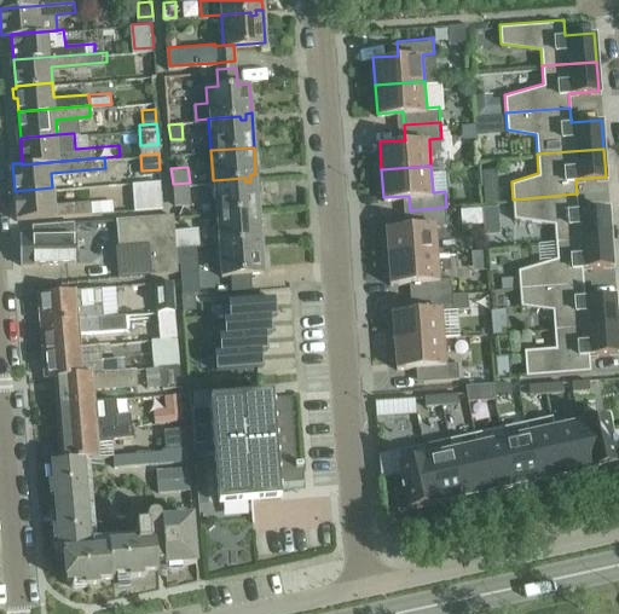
[(246,178),(213,180),(215,213),(259,209),(255,174),(250,174),(250,181),(246,181),(246,178)]
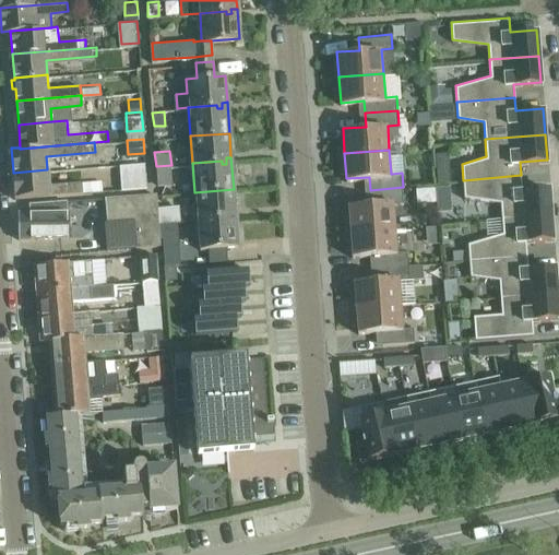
[(122,186),(147,184),(145,161),(120,163),(122,186)]
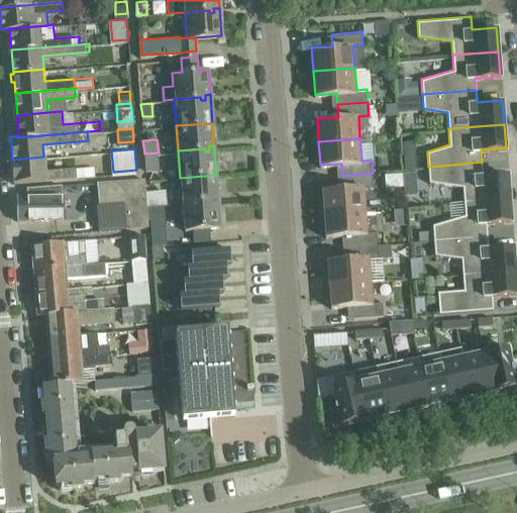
[(159,152),(144,154),(145,170),(160,169),(159,152)]
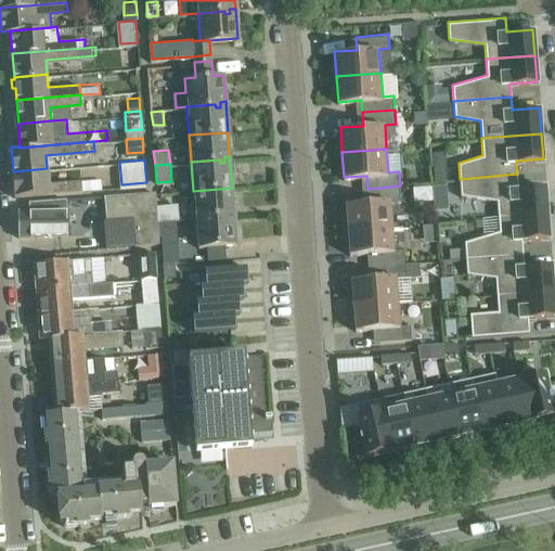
[(444,164),(431,165),(433,178),(444,177),(444,164)]
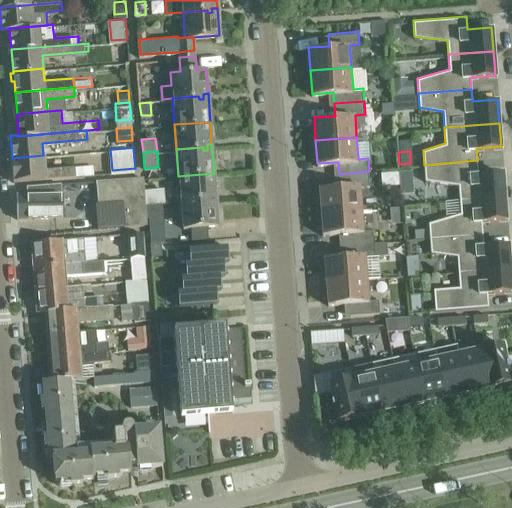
[(12,158),(12,157),(11,157),(13,179),(76,174),(75,165),(46,168),(45,155),(43,155),(12,158)]
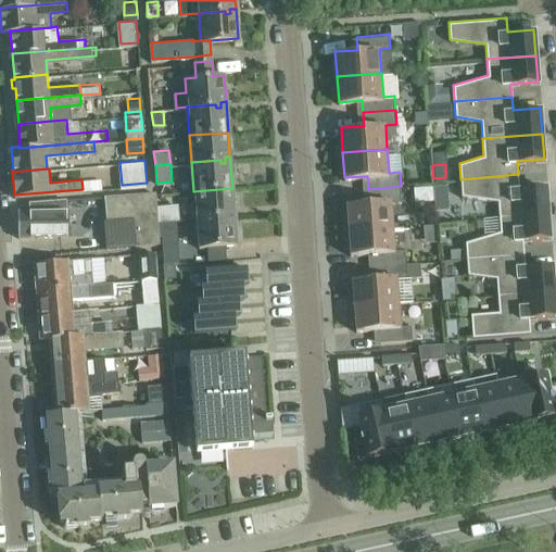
[(497,200),(498,215),(547,211),(545,186),(519,188),(518,174),(460,179),(462,195),(497,200)]
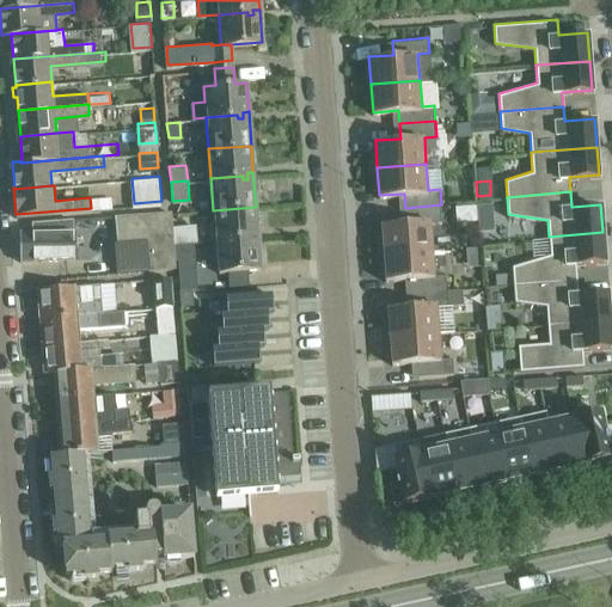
[(490,202),(477,202),(478,216),(491,215),(490,202)]
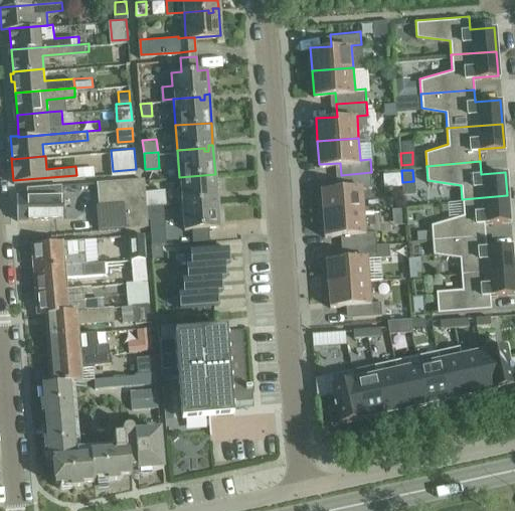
[(371,172),(341,175),(342,186),(321,188),(323,211),(364,208),(362,186),(372,185),(371,172)]
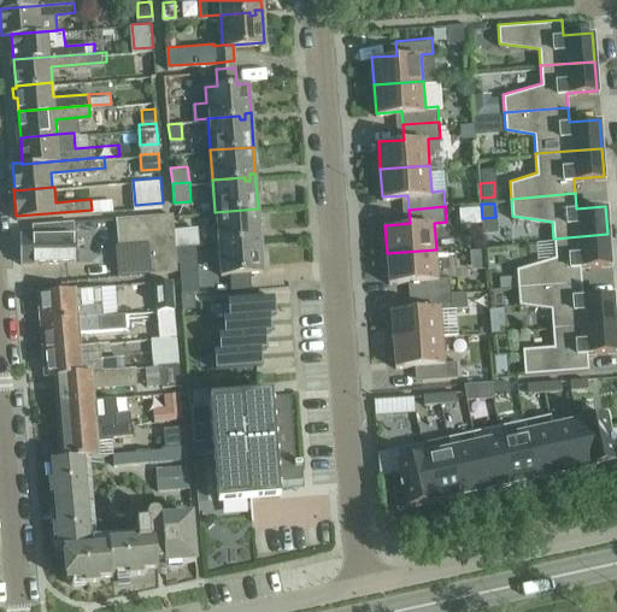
[(258,209),(215,212),(217,241),(248,239),(250,241),(253,241),(253,236),(259,235),(258,209)]
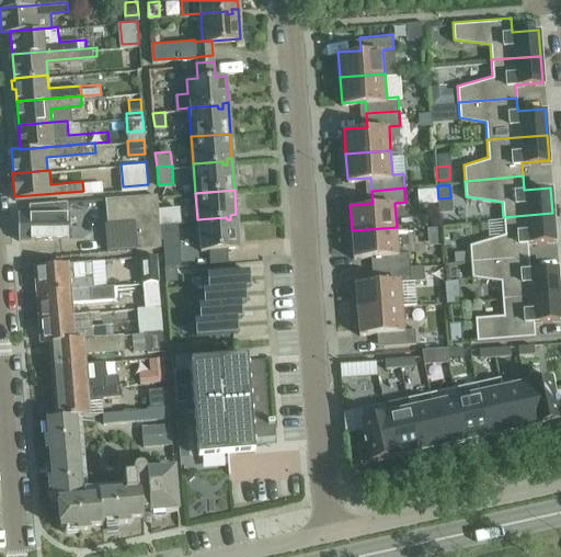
[(152,194),(107,199),(109,223),(135,220),(137,245),(157,242),(152,194)]
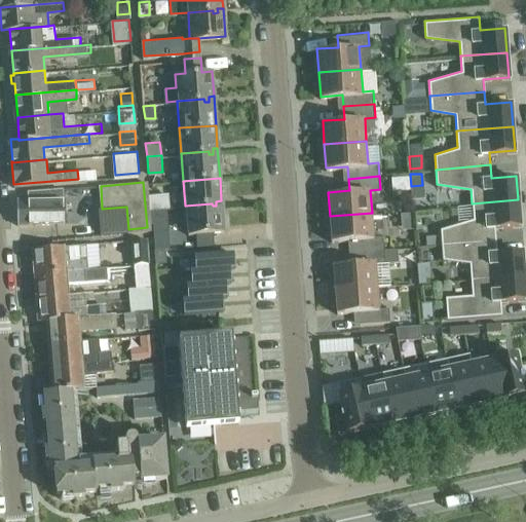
[(17,222),(38,221),(62,221),(62,214),(63,214),(62,187),(31,189),(31,198),(16,199),(17,222)]
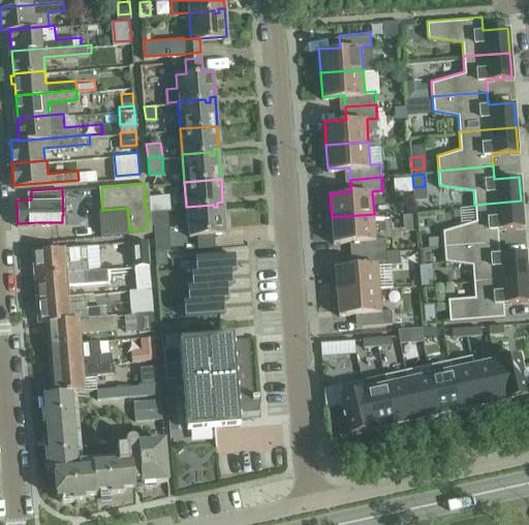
[(156,210),(175,208),(173,193),(154,195),(156,210)]
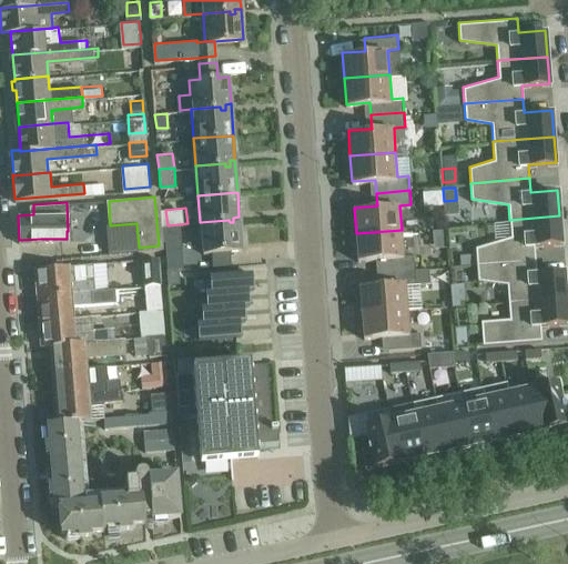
[(476,261),(476,262),(535,258),(534,244),(561,242),(559,215),(509,220),(510,235),(475,247),(476,251),(476,254),(476,261)]
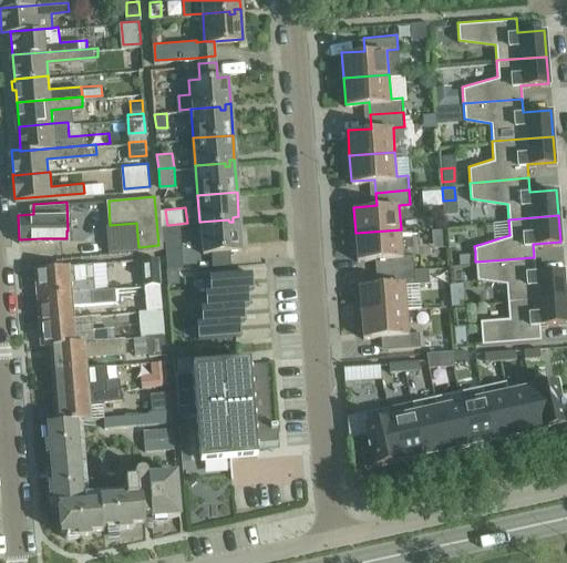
[(240,247),(238,216),(233,217),(233,222),(229,222),(228,219),(199,222),(202,251),(240,247)]
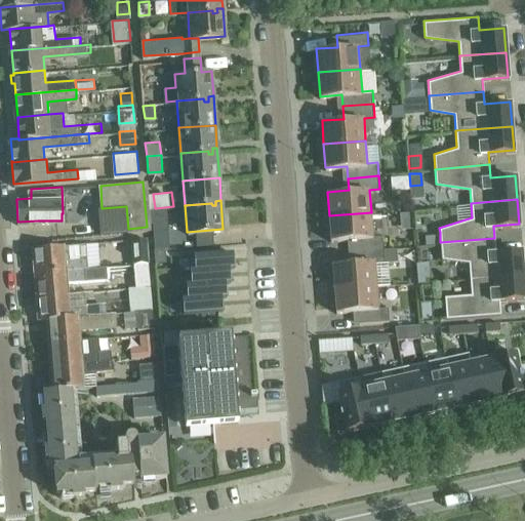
[(173,206),(155,208),(156,222),(174,219),(173,206)]
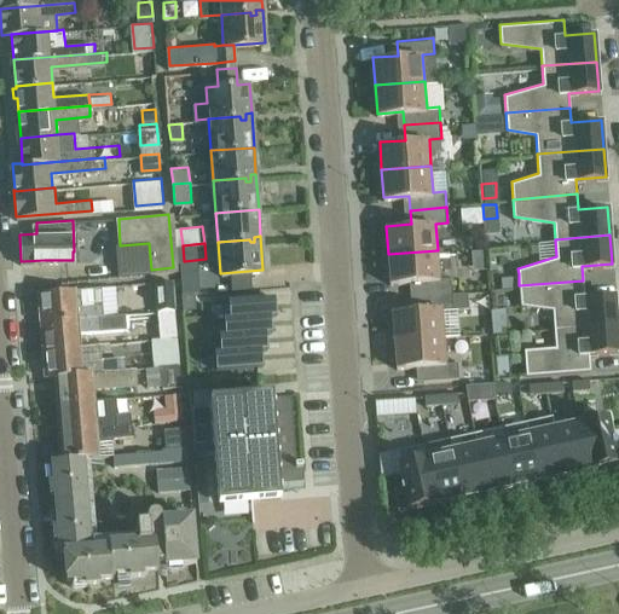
[(440,277),(438,250),(388,254),(389,282),(416,281),(416,294),(453,291),(452,276),(440,277)]
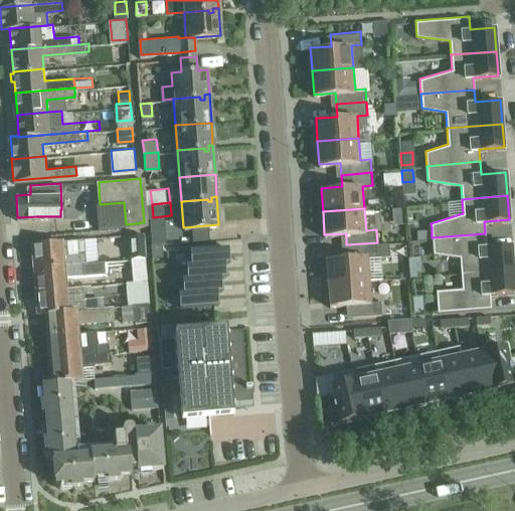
[(432,227),(416,229),(416,237),(432,236),(432,230),(432,227)]
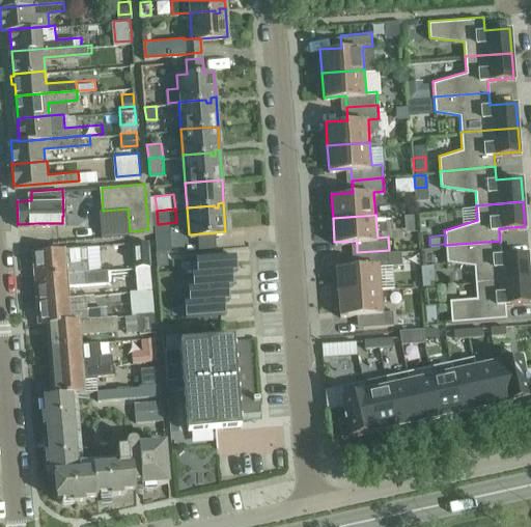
[(147,239),(133,240),(135,267),(149,266),(147,239)]
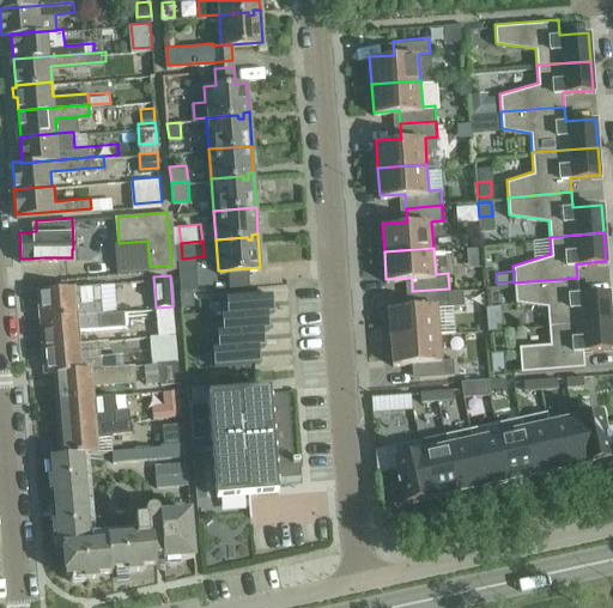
[(547,305),(548,326),(611,321),(608,291),(578,292),(577,278),(514,283),(515,301),(547,305)]
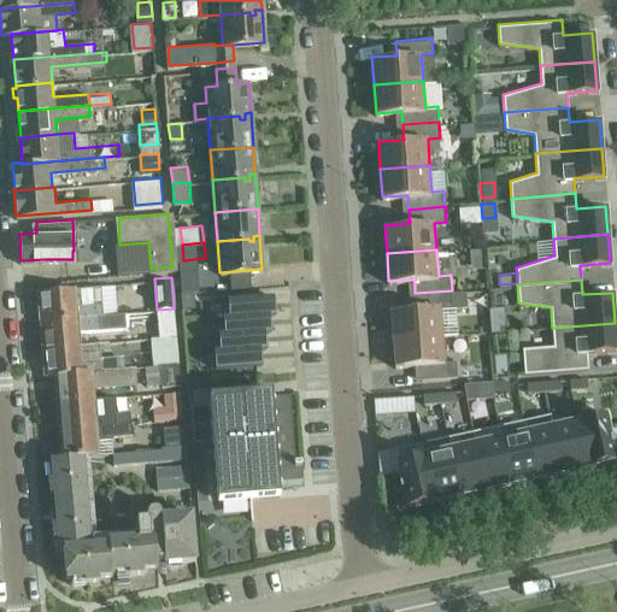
[(43,319),(101,315),(100,286),(41,290),(43,319)]
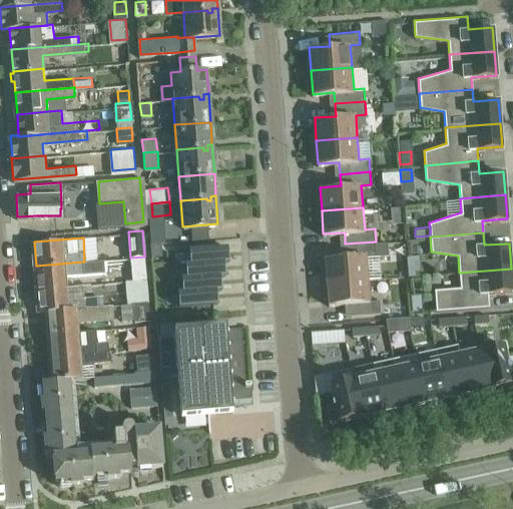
[(327,281),(368,278),(380,277),(379,255),(389,253),(388,240),(376,241),(345,243),(346,256),(325,258),(327,281)]
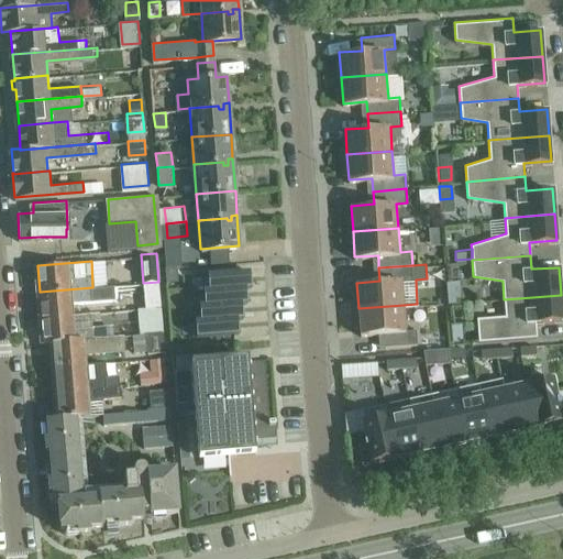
[(209,286),(209,287),(245,285),(251,285),(250,267),(207,271),(209,286)]
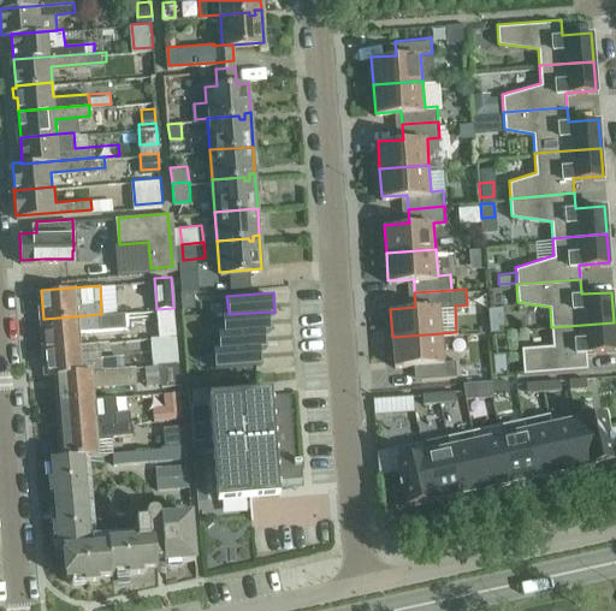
[(124,312),(101,314),(43,319),(46,346),(80,343),(78,330),(125,326),(124,312)]
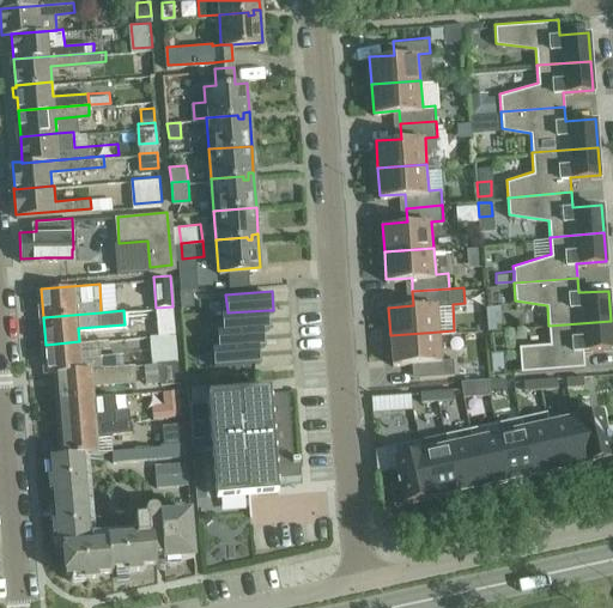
[(223,328),(223,329),(263,327),(268,327),(267,310),(228,312),(228,311),(222,311),(223,328)]
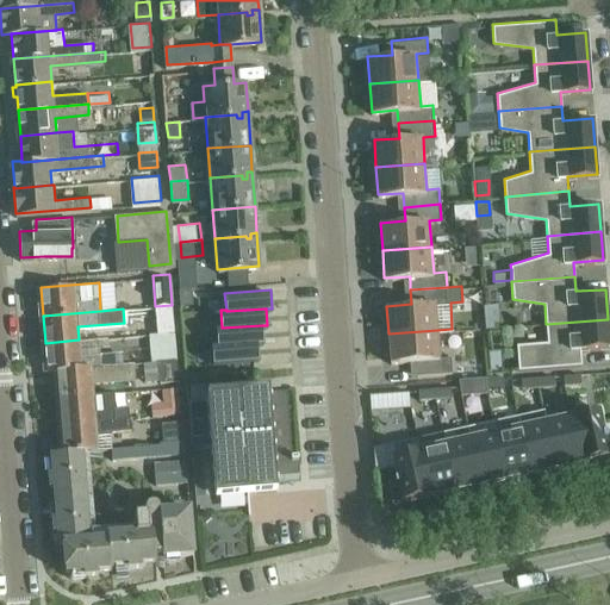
[(154,334),(169,332),(168,313),(151,315),(154,334)]
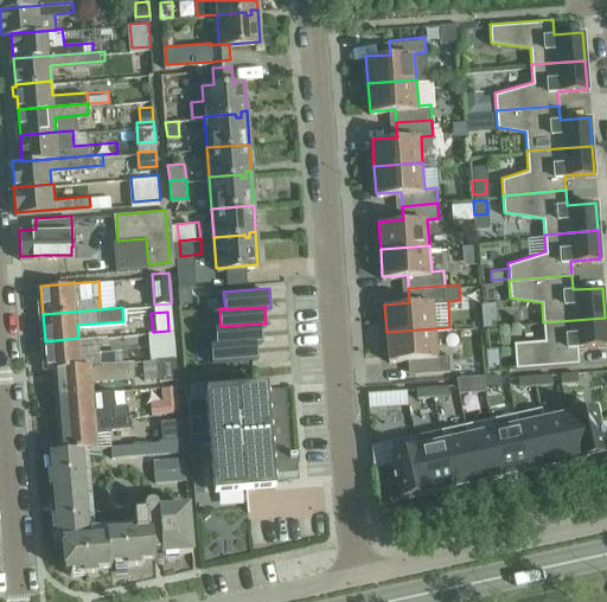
[(513,341),(516,366),(579,362),(577,346),(606,344),(605,318),(543,322),(544,339),(513,341)]
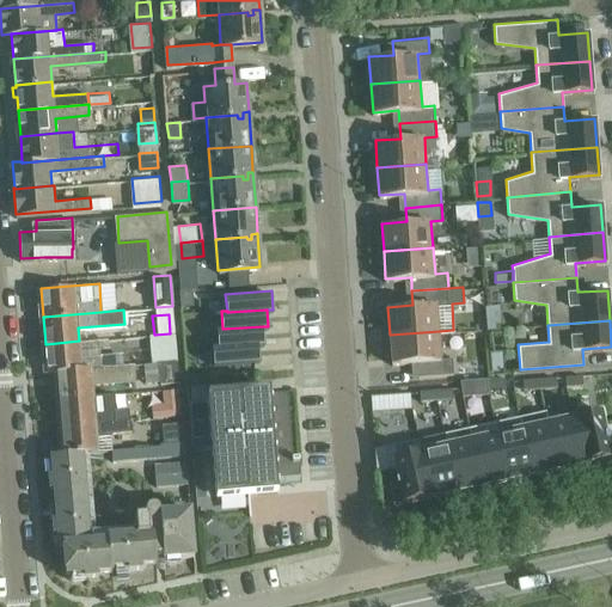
[(218,344),(218,345),(258,342),(258,343),(264,343),(263,326),(222,329),(222,327),(216,327),(218,344)]
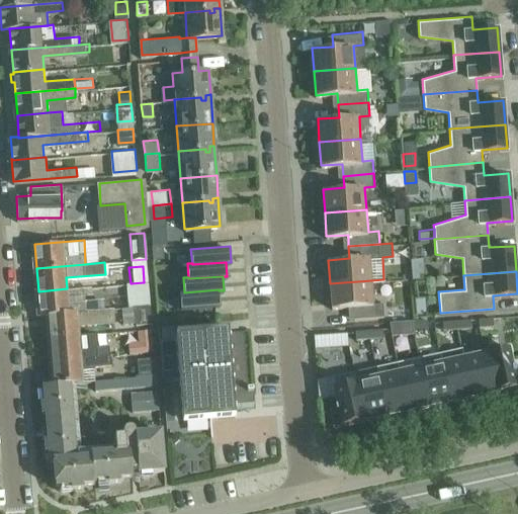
[(371,280),(330,283),(332,307),(353,305),(354,317),(384,315),(383,302),(373,303),(371,280)]
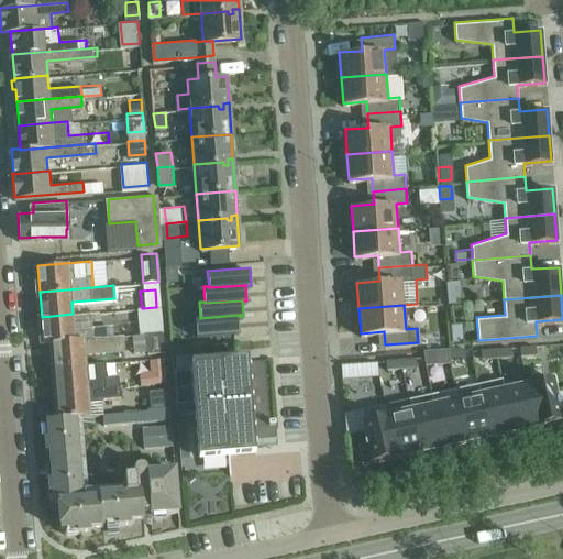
[(156,307),(142,308),(140,308),(142,333),(163,331),(161,307),(156,307)]
